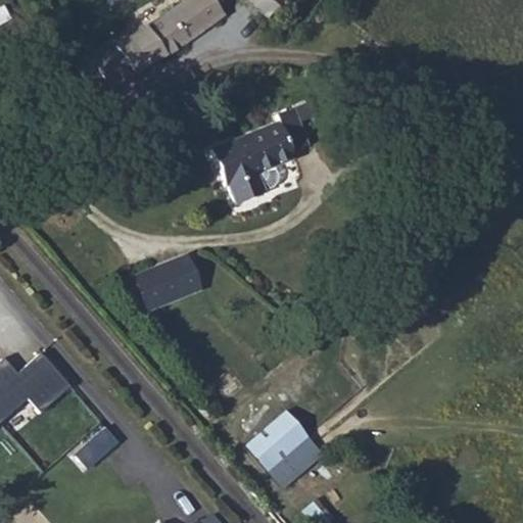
[(123,72),(129,81),(186,48),(239,9),(233,0),(188,0),(114,50),(109,47),(94,57),(107,81),(123,72)]
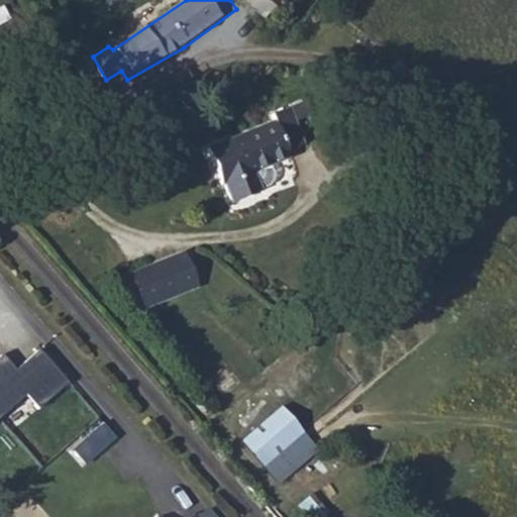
[(267,0),(278,11),(289,0),(267,0)]
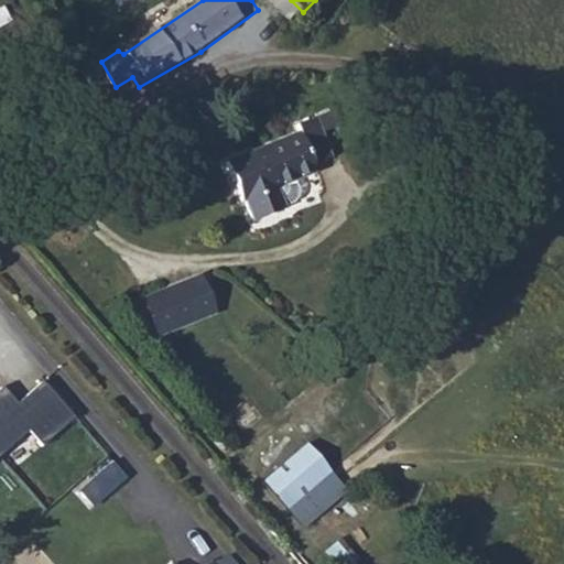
[(336,108),(316,116),(320,125),(248,153),(263,193),(267,192),(275,213),(306,199),(297,180),(337,164),(334,156),(353,150),(336,108)]
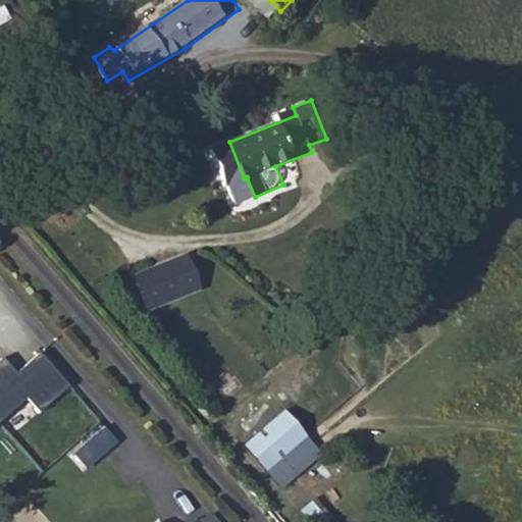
[(186,257),(197,284),(211,279),(200,251),(186,257)]
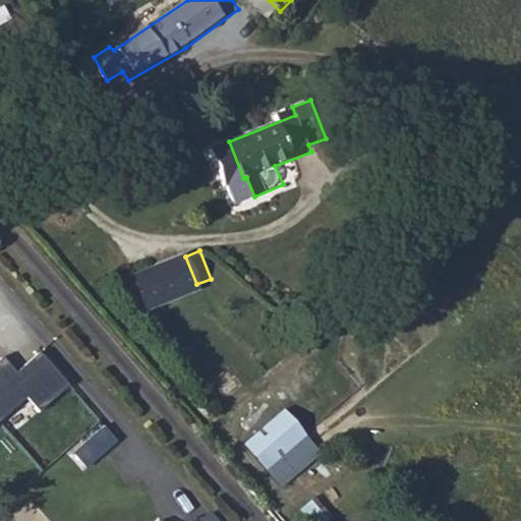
[(158,299),(196,284),(185,256),(147,272),(158,299)]
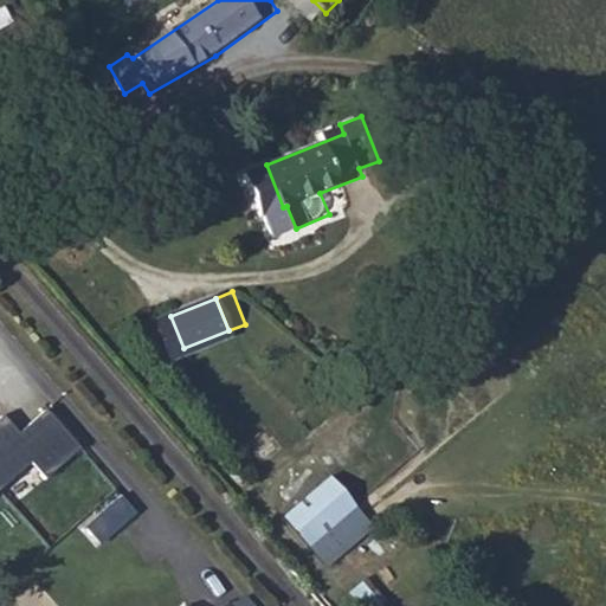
[(4,416),(0,418),(0,490),(33,463),(46,478),(82,449),(47,408),(19,432),(4,416)]
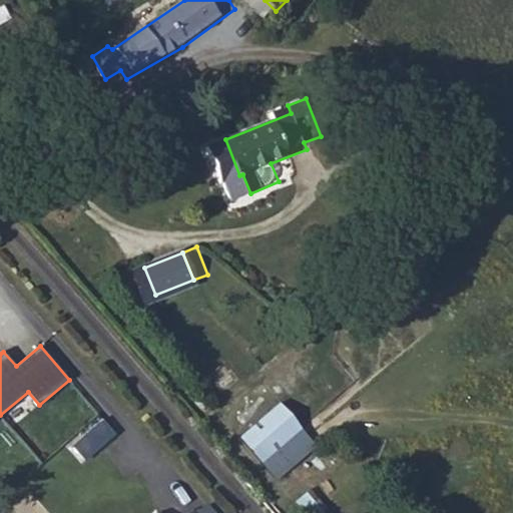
[(280,405),(239,438),(280,483),(319,447),(280,405)]
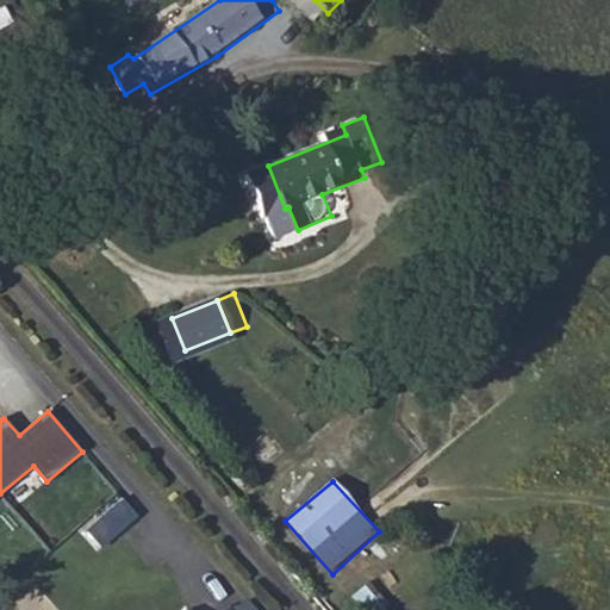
[(366,609),(392,609),(377,579),(356,590),(366,609)]
